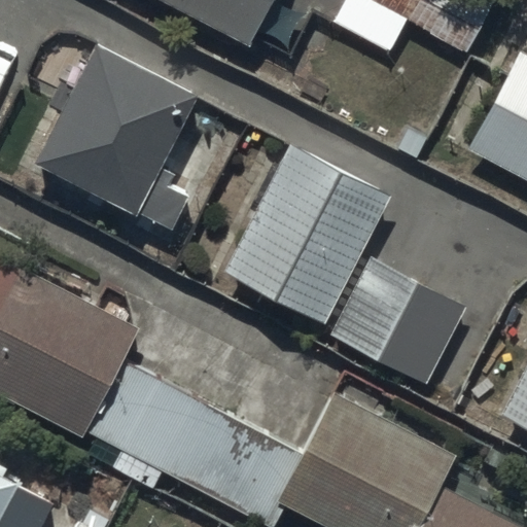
[(169,0),(255,44),(277,0),(169,0)]
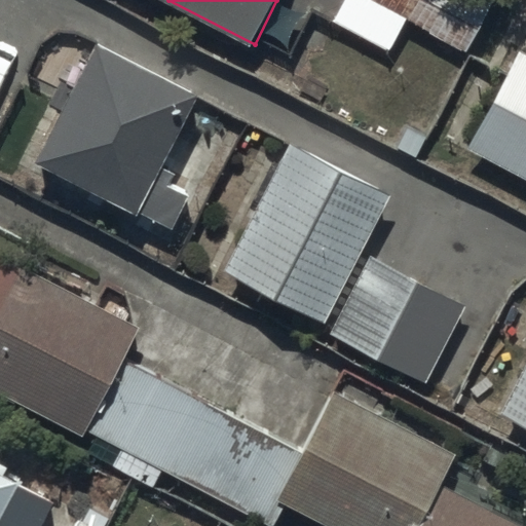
[(460,51),(487,1),(485,0),(346,0),(335,22),(392,51),(407,23),(460,51)]
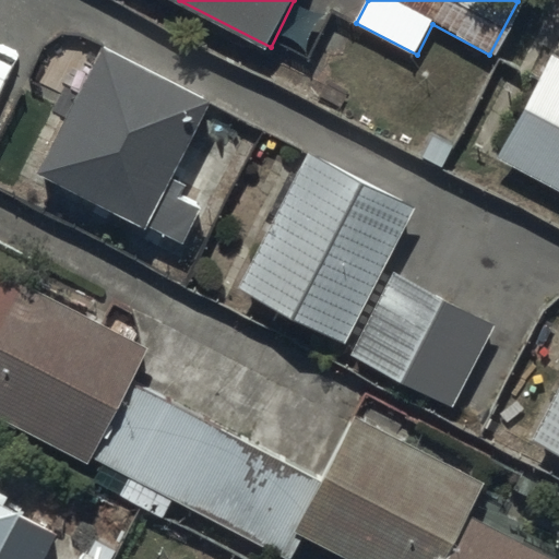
[(212,102),(103,45),(36,171),(187,249),(213,198),(173,177),(212,102)]
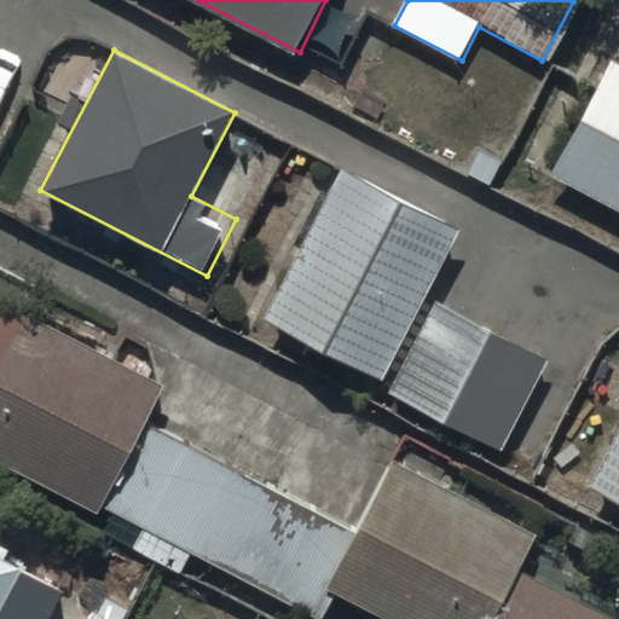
[(551,174),(618,209),(618,62),(613,59),(551,174)]
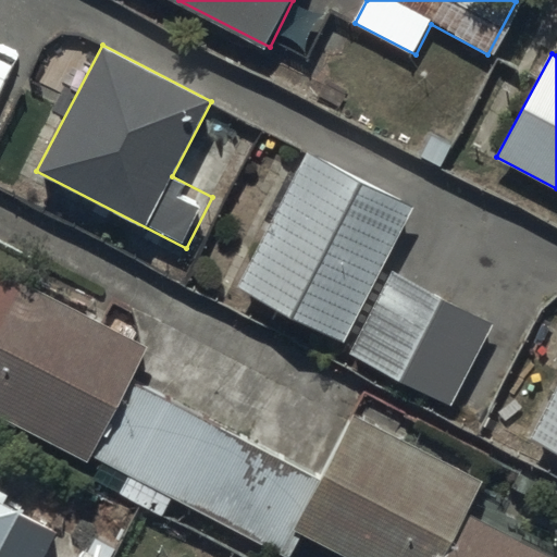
[(447,146),(431,136),(421,153),(437,163),(447,146)]
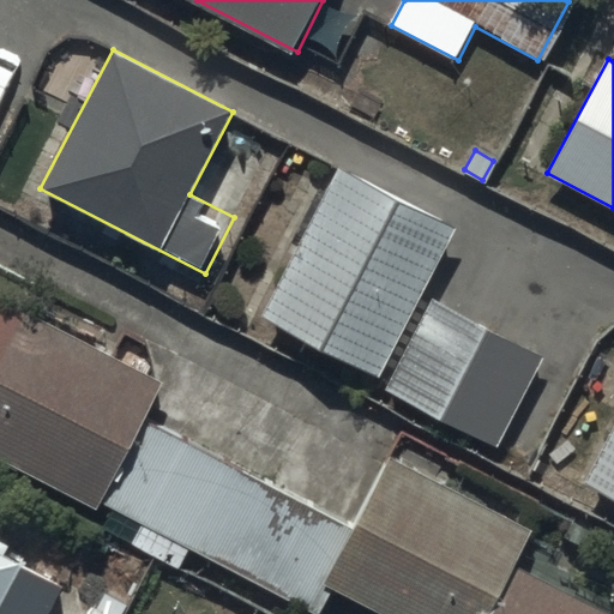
[(456,230),(339,170),(265,313),(381,373),(456,230)]
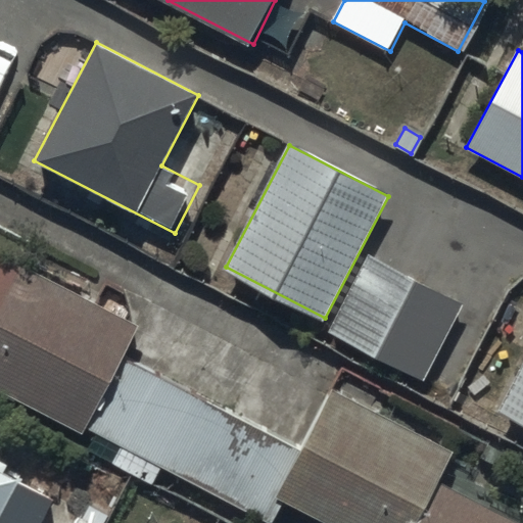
[(465,303),(374,256),(335,331),(426,378),(465,303)]
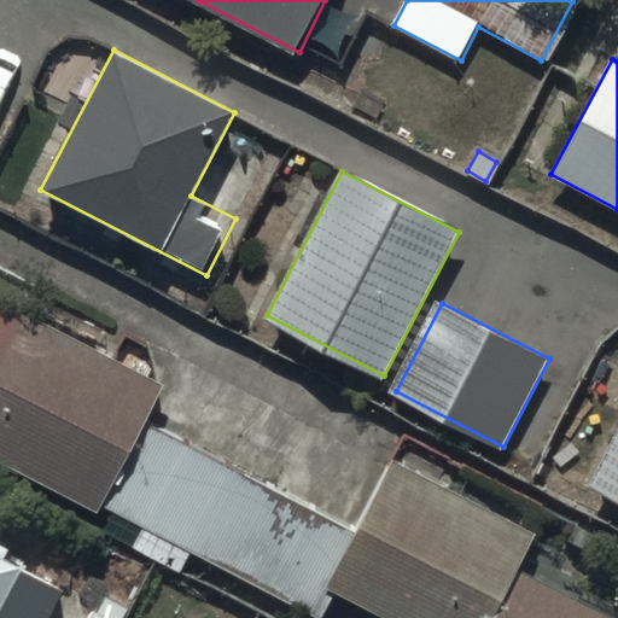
[(0,462),(98,512),(161,390),(0,307),(0,462)]
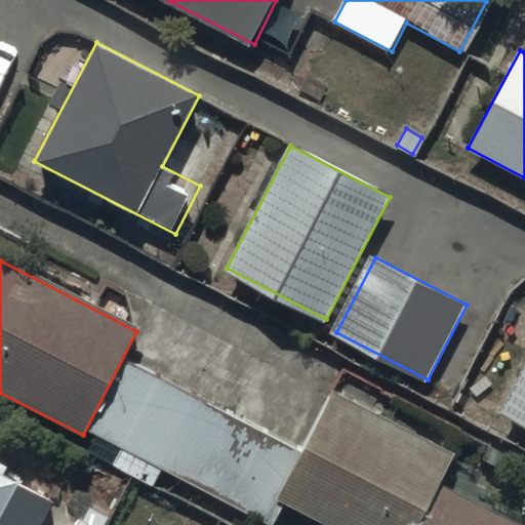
[(524,362),(498,412),(524,426),(524,362)]
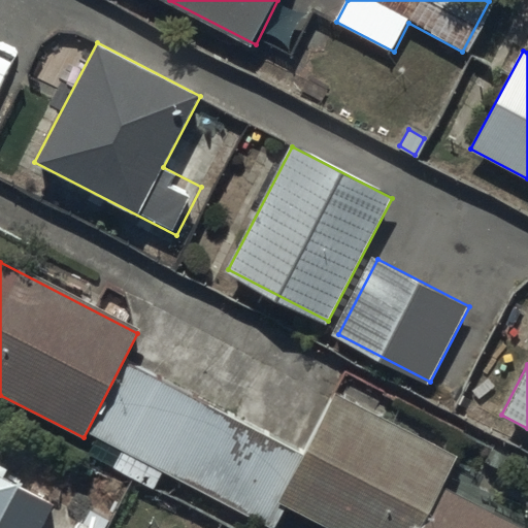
[(295,454),(132,368),(96,435),(259,521),(295,454)]
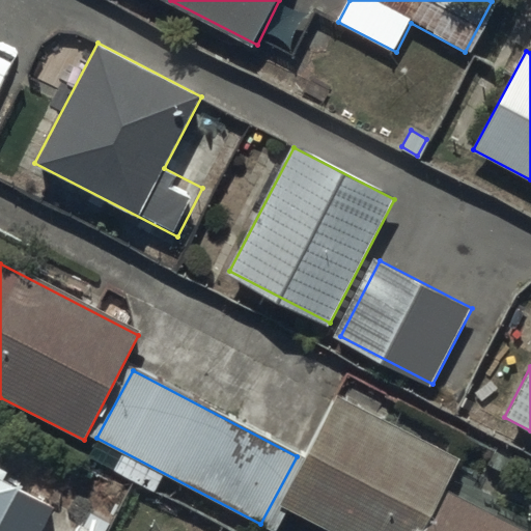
[(464,458),(336,392),(279,503),(333,530),(523,530),(446,492),(464,458)]
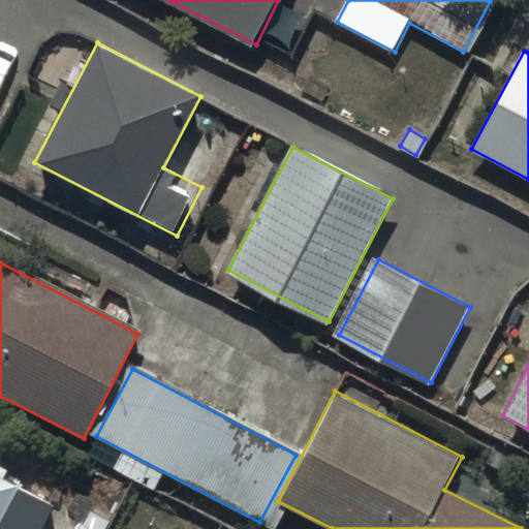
[(0,528),(44,528),(57,507),(0,477),(0,528)]
